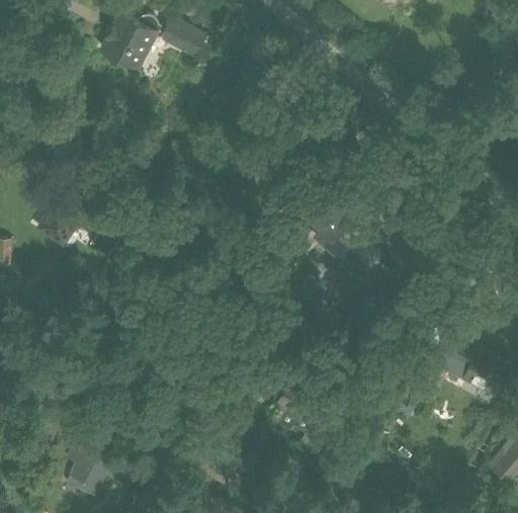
[(100,51),(138,70),(158,32),(163,35),(160,41),(191,59),(203,36),(171,19),(166,30),(158,26),(158,23),(156,20),(153,18),(150,17),(146,16),(142,17),(139,20),(138,22),(120,14),(100,51)]
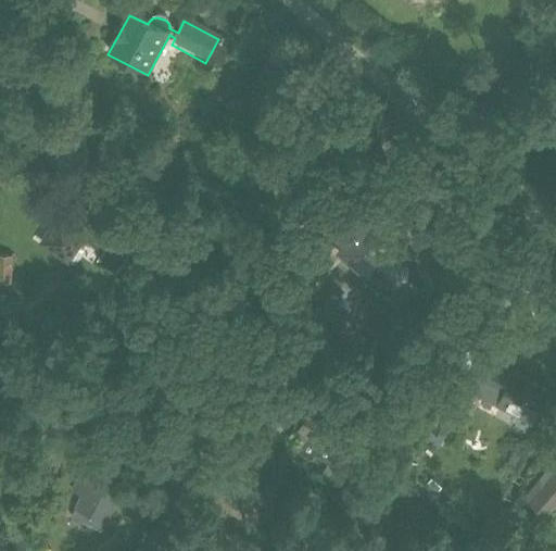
[(403,250),(354,213),(331,241),(367,268),(362,275),(395,300),(417,272),(397,257),(403,250)]
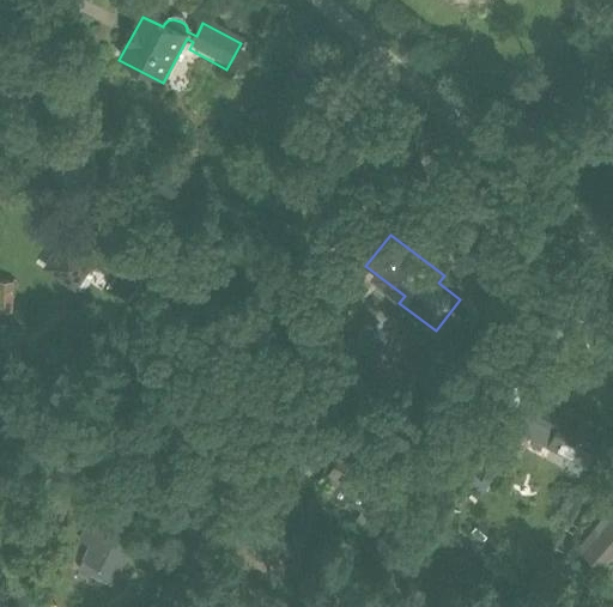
[(47,271),(76,290),(93,261),(66,242),(47,271)]
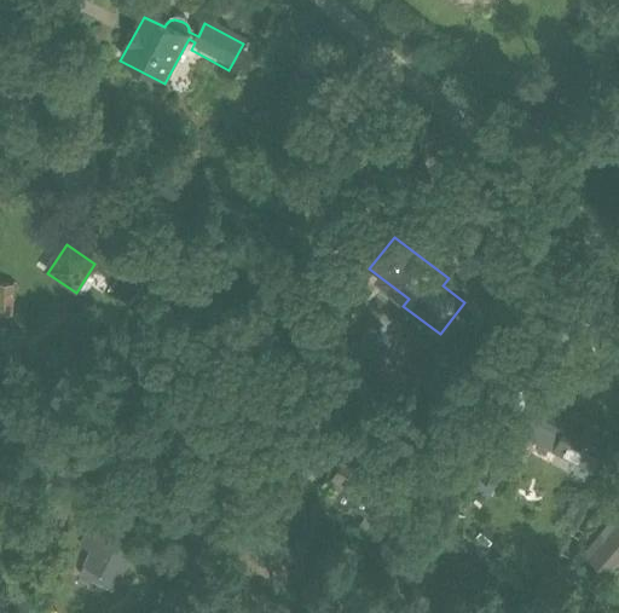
[(0,317),(13,318),(15,288),(0,287),(0,317)]
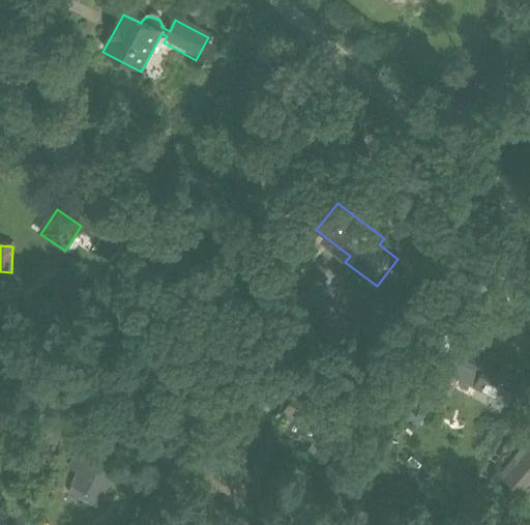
[(449,377),(507,406),(522,376),(478,354),(482,347),(468,340),(449,377)]
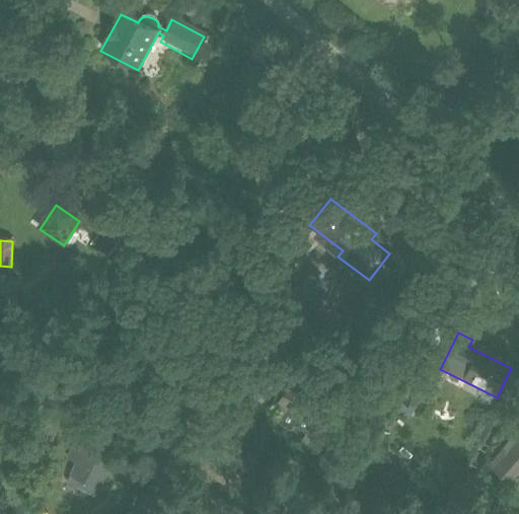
[(394,414),(410,421),(416,410),(417,411),(436,373),(419,364),(399,401),(400,401),(394,414)]
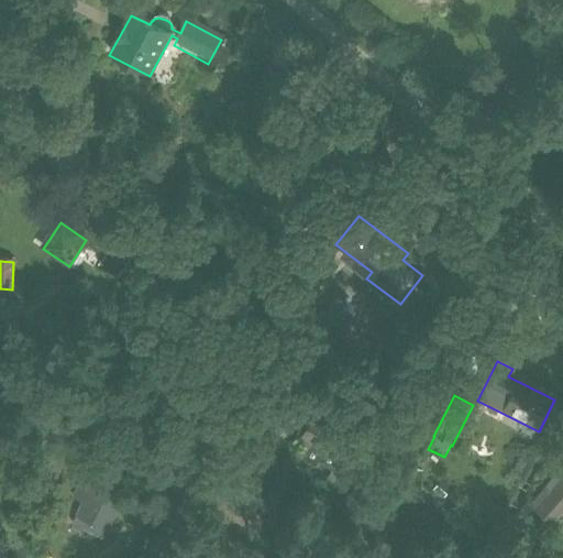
[(302,442),(353,471),(367,444),(318,416),(302,442)]
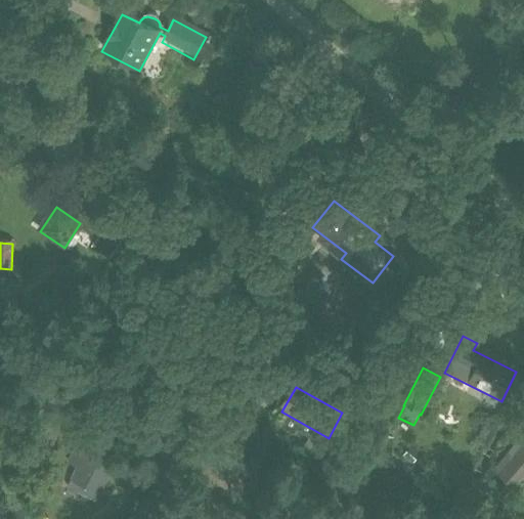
[(523,444),(497,476),(515,490),(523,479),(523,444)]
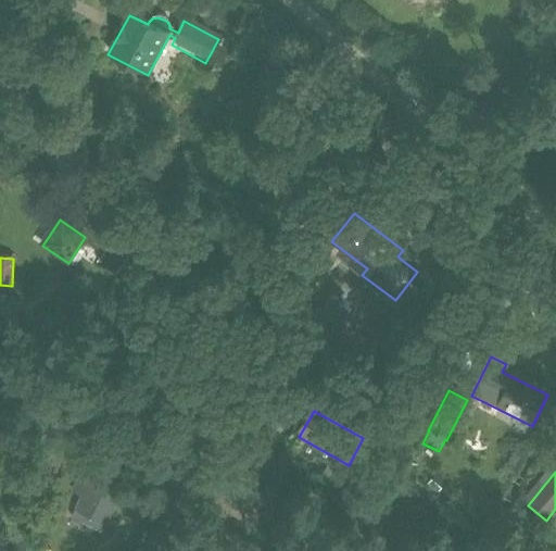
[(72,518),(102,534),(121,497),(81,478),(76,488),(85,491),(72,518)]
